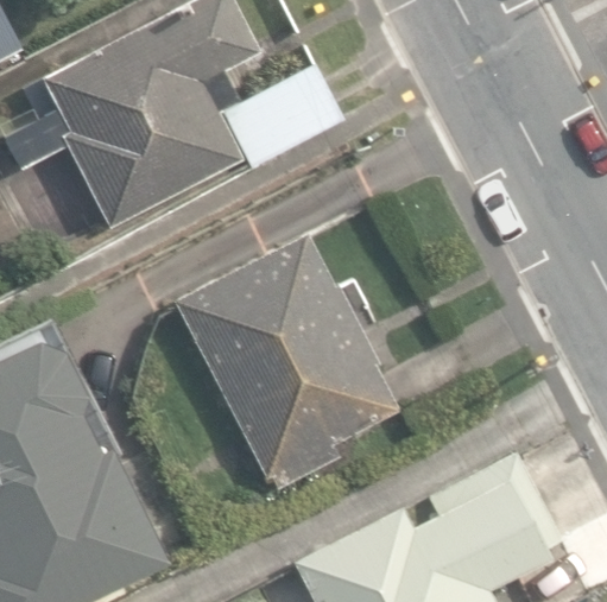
[(68,147),(109,228),(241,159),(217,113),(239,102),(223,71),(258,54),(229,0),(197,0),(42,81),(58,112),(7,138),(24,170),(68,147)]
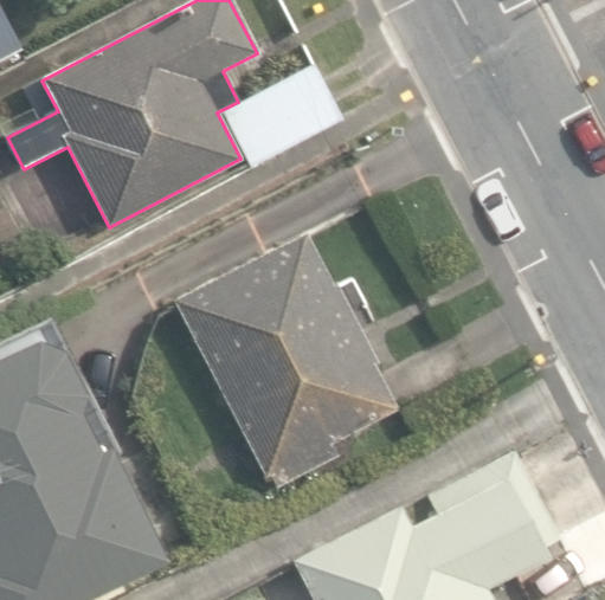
[(0,55),(21,44),(0,2),(0,55)]
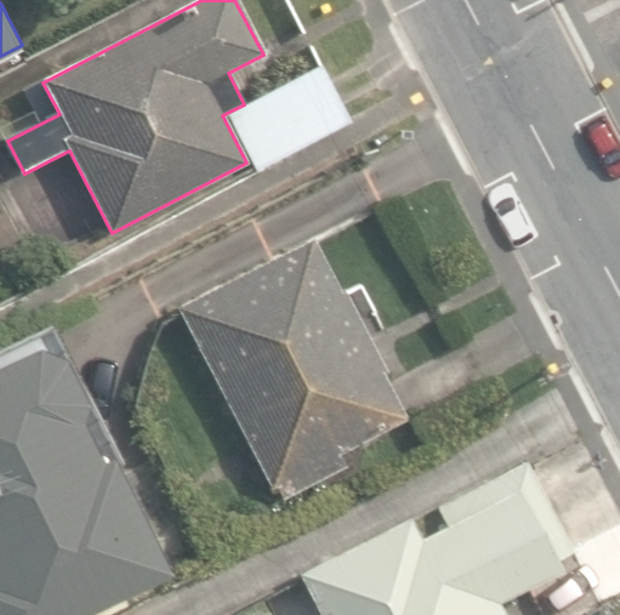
[(229,114),(260,170),(348,121),(319,67),(229,114)]
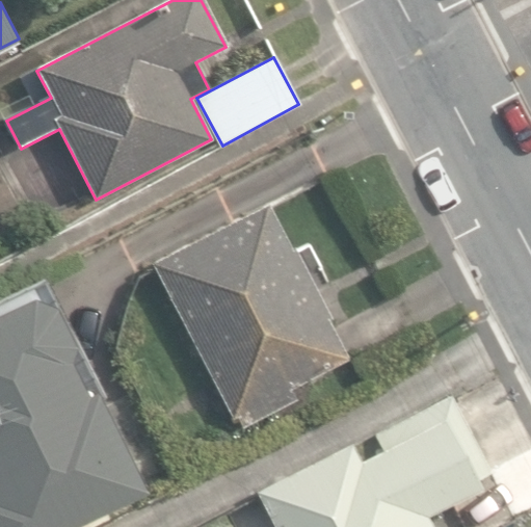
[(238,417),(246,431),(299,404),(292,389),(347,361),(268,205),(153,264),(233,420),(238,417)]
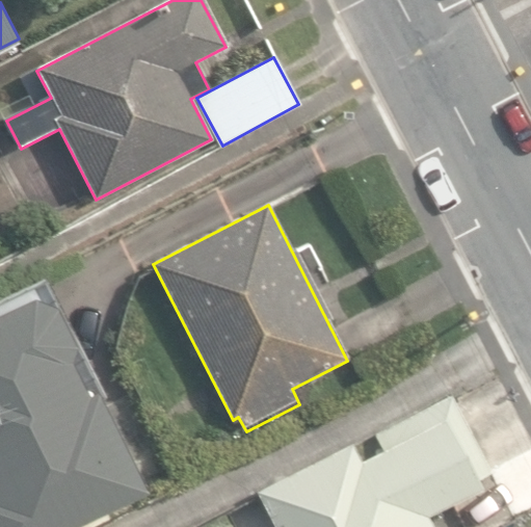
[(78,526),(147,492),(97,392),(85,397),(67,362),(71,342),(51,304),(32,301),(0,318),(0,526),(78,526)]
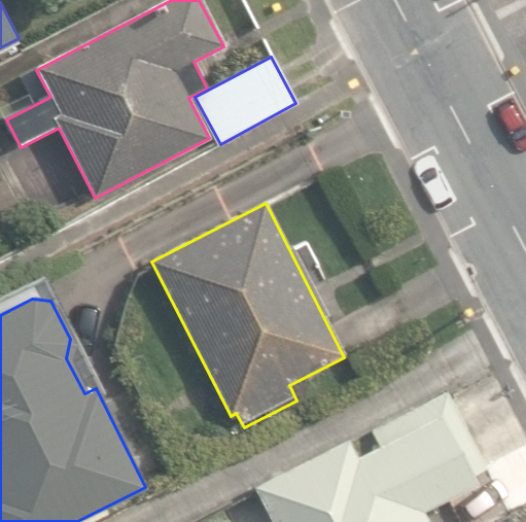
[(353,439),(253,490),(269,521),(434,521),(430,513),(479,488),(441,414),(361,454),(353,439)]
